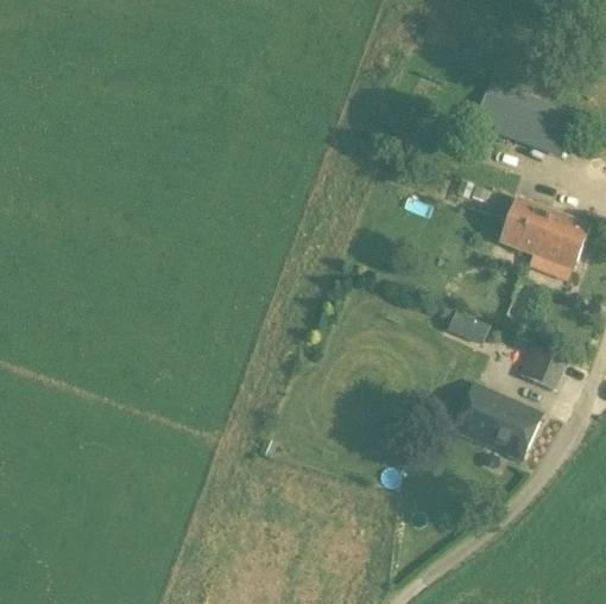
[(471,126),(560,158),(565,146),(576,113),(488,80),(474,116),(471,126)]
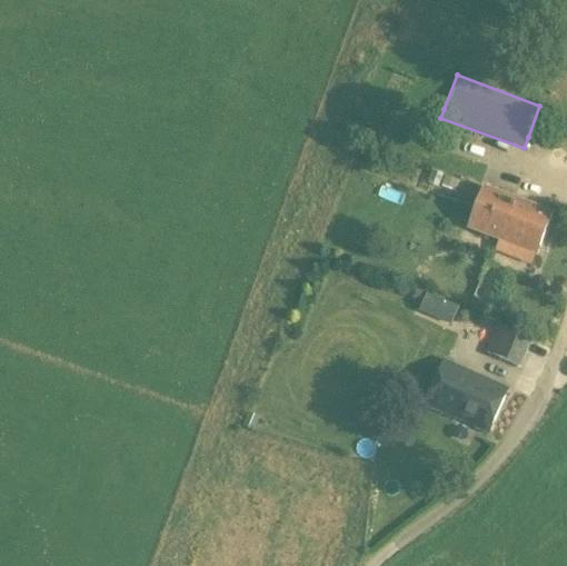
[(550,209),(483,185),(467,227),(534,252),(550,209)]
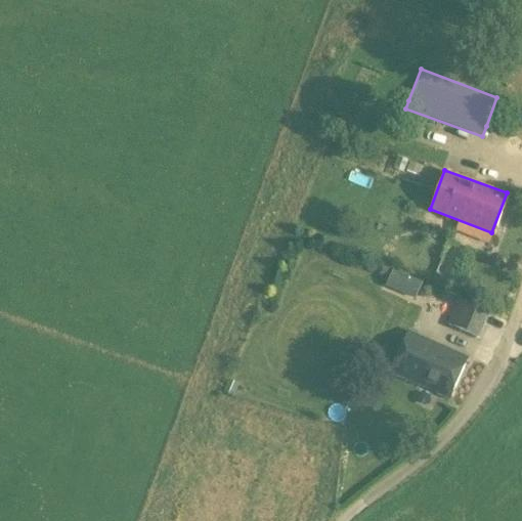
[(417,297),(425,278),(394,265),(387,284),(417,297)]
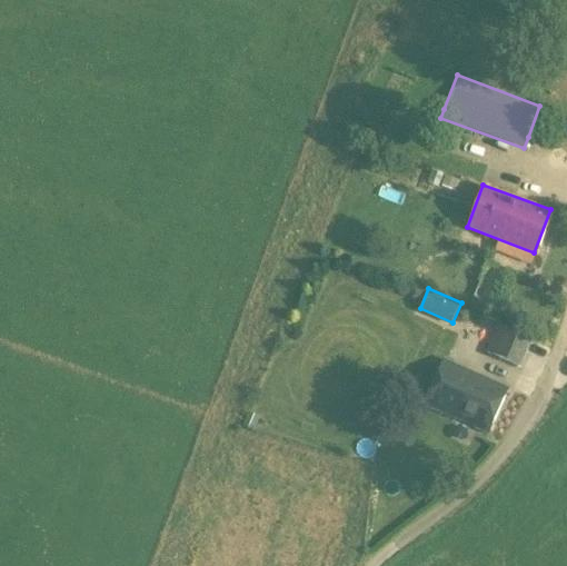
[(476,344),(484,347),(483,349),(518,365),(531,336),(499,323),(501,319),(488,315),(476,344)]
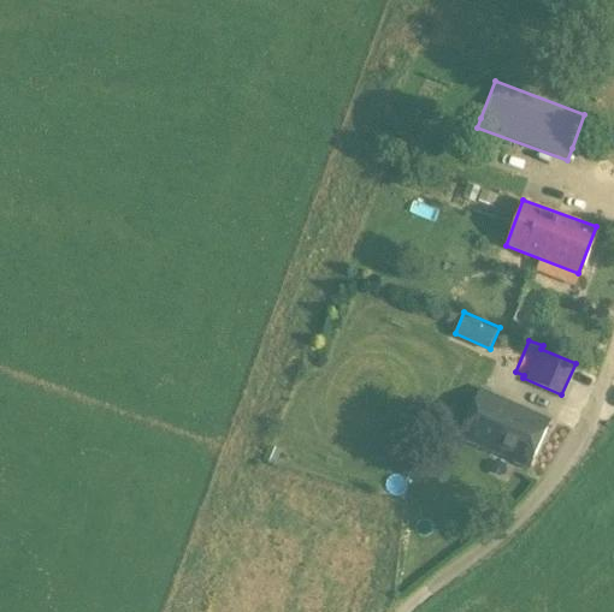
[(479,387),(456,437),(486,450),(526,468),(548,419),(479,387)]
